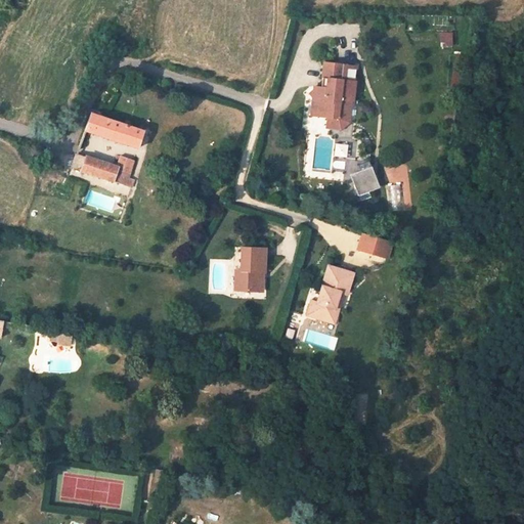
[(356,66),(323,61),(320,86),(312,85),(312,90),(307,93),(311,98),(309,116),(325,118),(325,129),(340,130),(349,122),(356,66)]
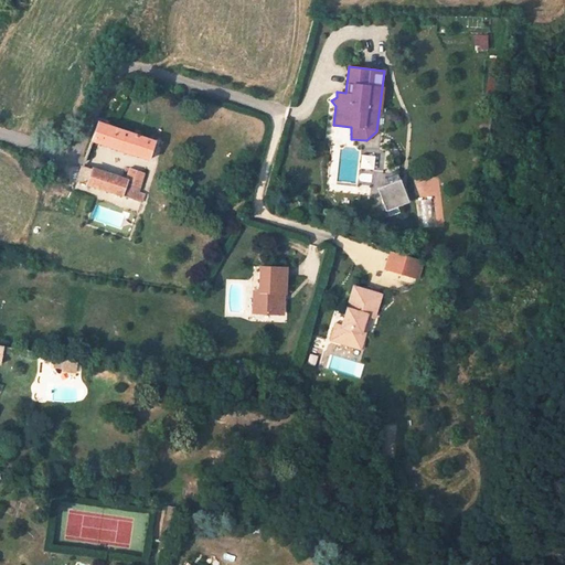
[(98,121),(92,140),(148,160),(155,140),(98,121)]
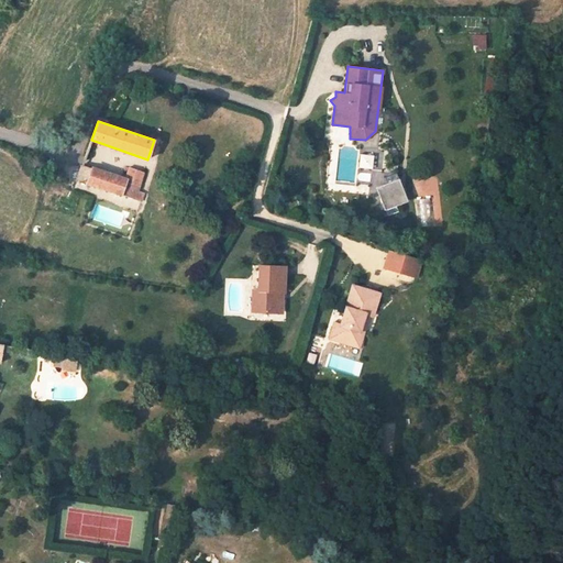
[(128,180),(83,165),(77,180),(123,196),(128,180)]
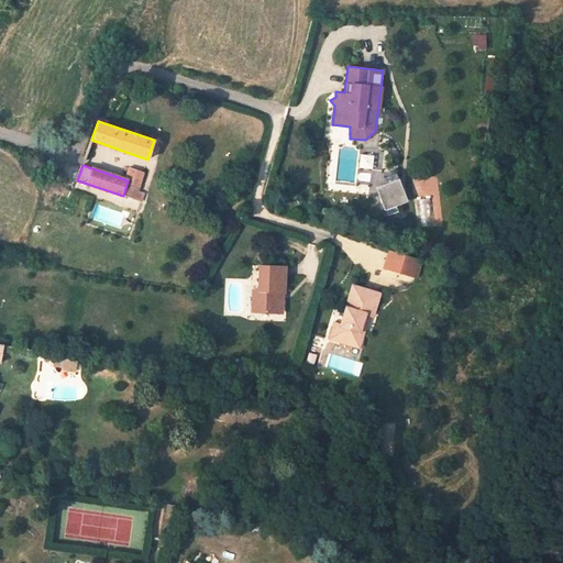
[(132,168),(128,180),(141,185),(144,173),(132,168)]
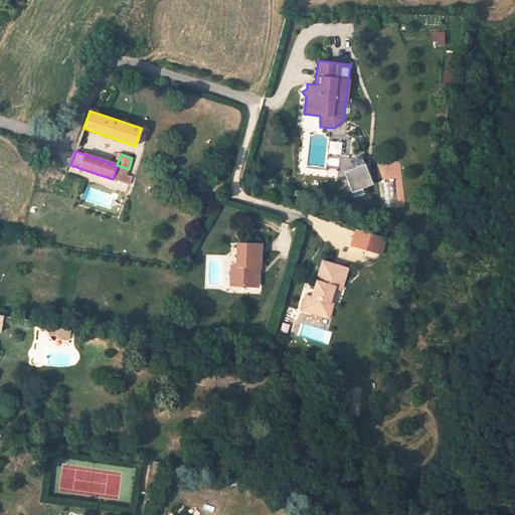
[(365,164),(344,172),(352,192),(373,184),(365,164)]
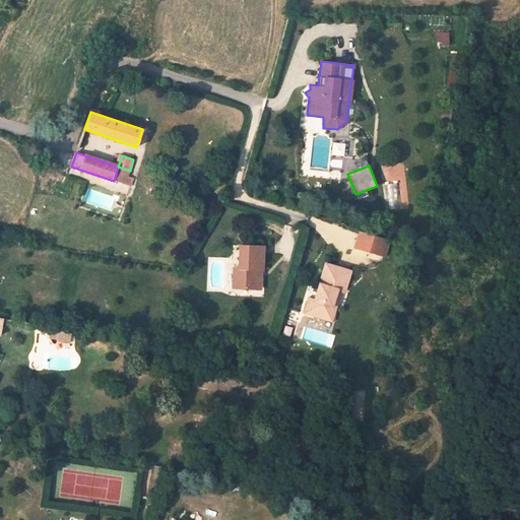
[(118,167),(114,181),(133,187),(135,179),(128,177),(130,171),(118,167)]
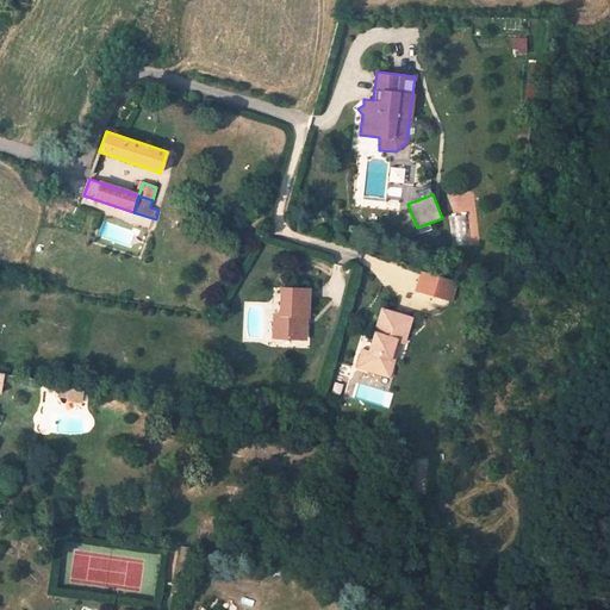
[(455,282),(419,273),(416,288),(431,292),(450,298),(455,282)]
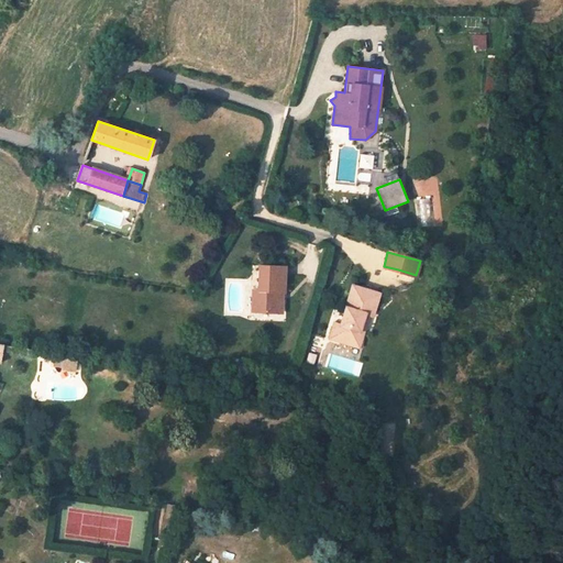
[(250,310),(277,310),(278,291),(282,291),(284,291),(285,265),(257,264),(256,289),(251,289),(250,310)]
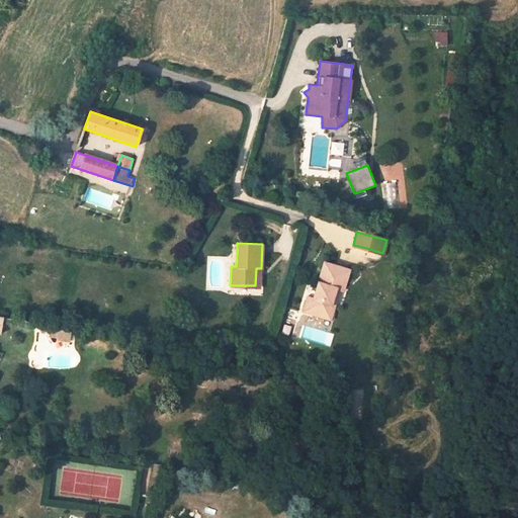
[(329,318),(333,305),(327,303),(333,286),(338,289),(341,290),(347,270),(323,262),(312,296),(306,294),(300,310),(329,318)]
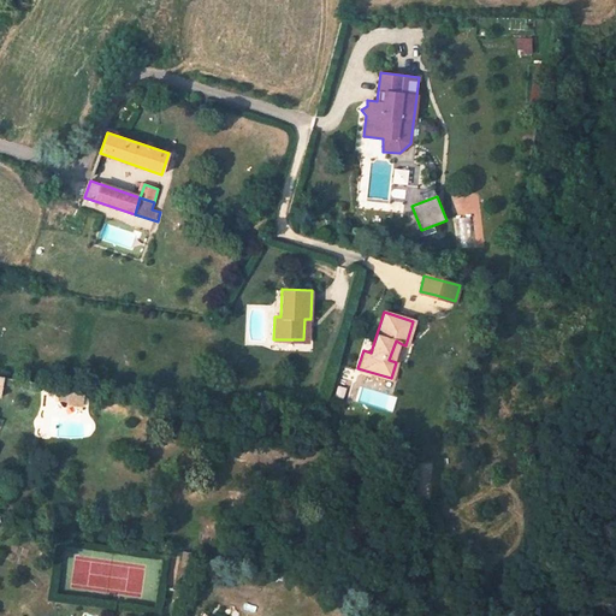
[(389,360),(396,362),(402,344),(396,341),(389,360)]
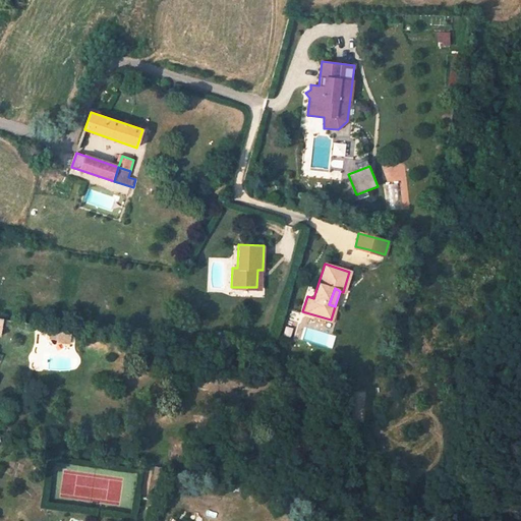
[(47,339),(67,342),(68,333),(49,330),(47,339)]
